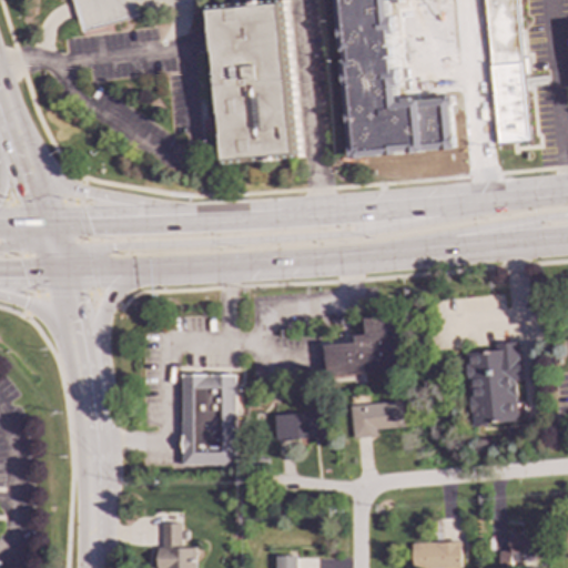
[(138,0),(129,0),(73,0),(73,3),(81,32),(83,32),(139,17),(138,0)]
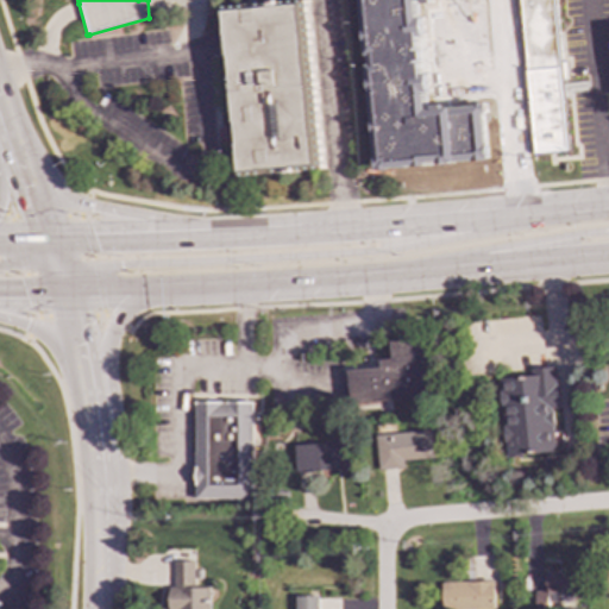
[(292,0),(220,6),(236,176),(322,169),(307,0),(292,0)]
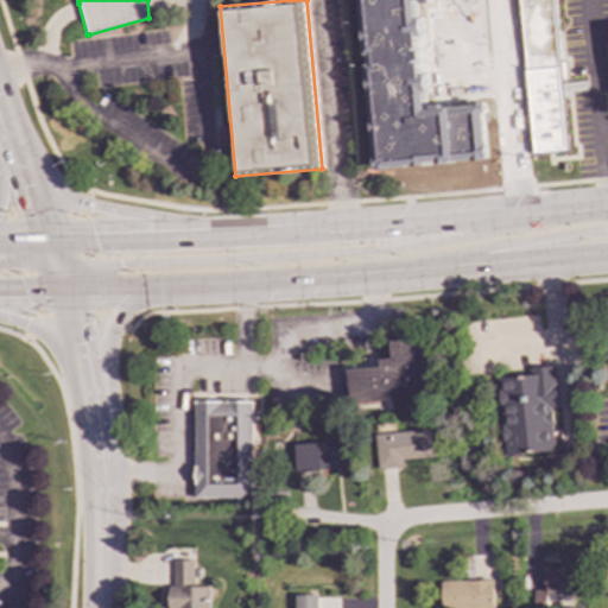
[(361,0),(378,170),(488,159),(483,114),(486,113),(485,102),(473,103),(473,106),(443,108),(443,103),(431,105),(432,109),(426,111),(425,93),(430,93),(428,73),(423,74),(422,63),(424,62),(423,49),(420,49),(419,36),(424,36),(422,18),(417,18),(416,0),(423,0),(423,4),(432,2),(432,0),(361,0)]
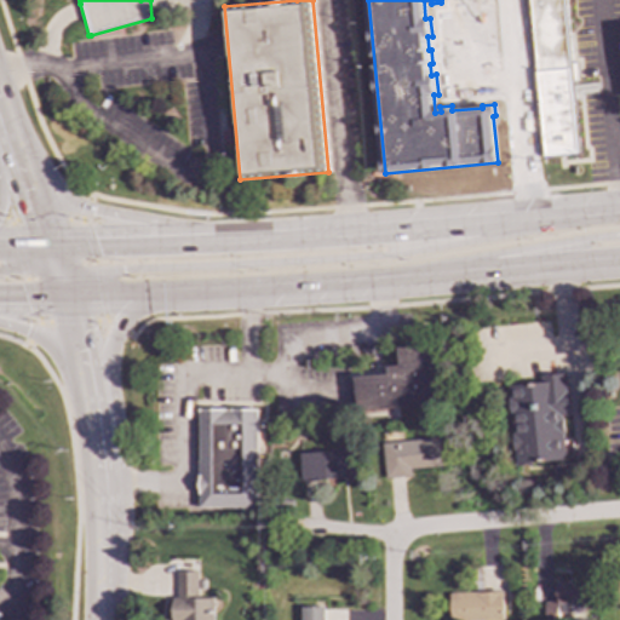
[(528,0),(543,156),(578,153),(563,0),(528,0)]
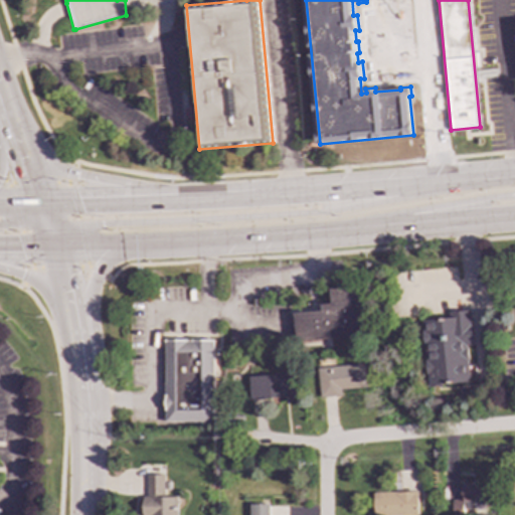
[(331,289),(331,304),(321,304),(321,311),(295,313),(296,340),(365,336),(362,287),(331,289)]
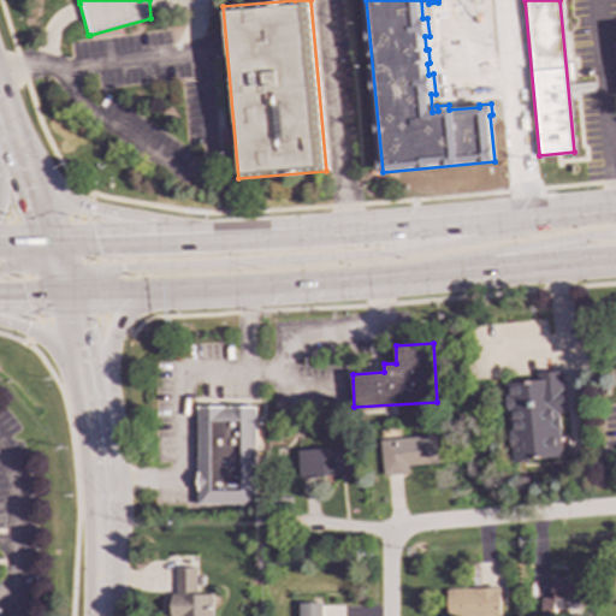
[(561,457),(557,414),(564,413),(561,372),(535,373),(537,380),(503,383),(509,462),(561,457)]
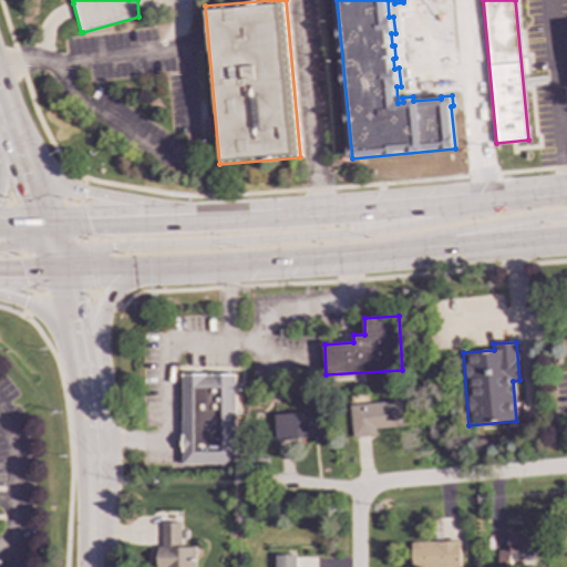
[(181,465),(235,465),(236,374),(182,374),(181,465)]
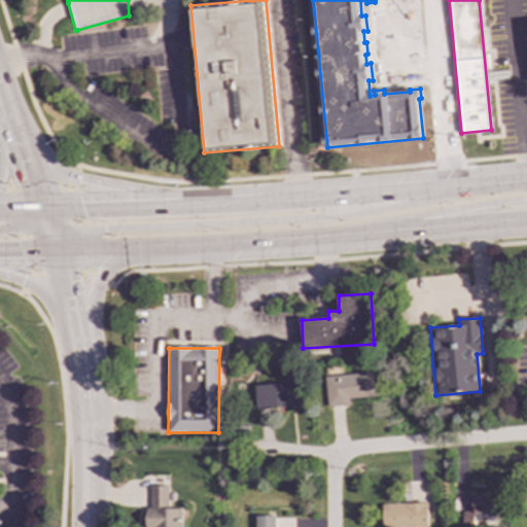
[(350,406),(349,398),(376,397),(374,373),(325,376),(327,407),(350,406)]
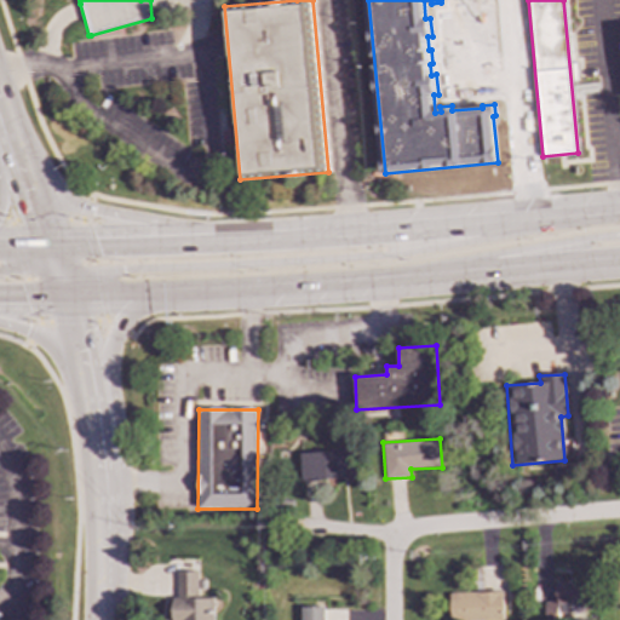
[(300,481),(350,478),(349,451),(299,453),(300,481)]
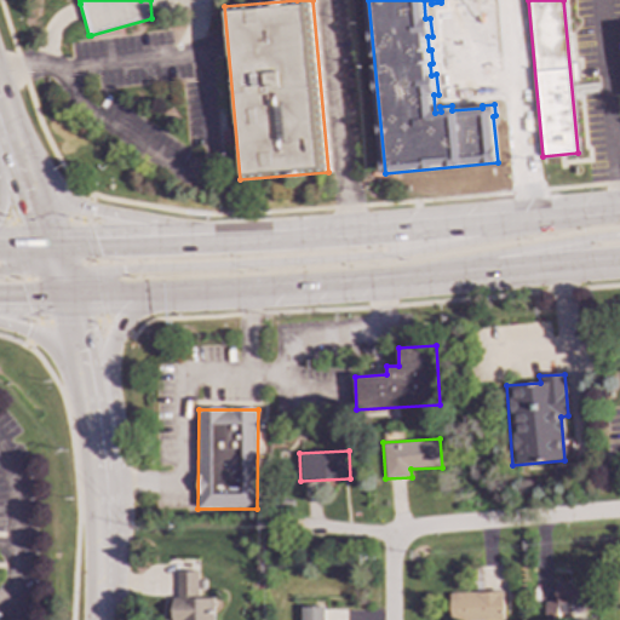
[(213,619),(214,598),(205,598),(205,580),(197,580),(197,572),(174,570),(174,619),(213,619)]
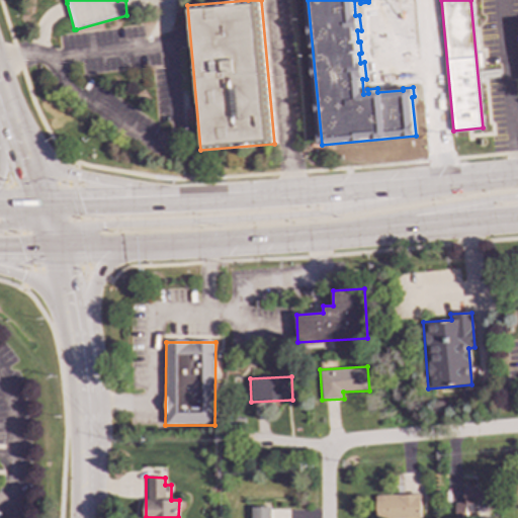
[(460,488),(461,502),(455,503),(455,517),(466,517),(466,512),(493,511),(492,494),(486,495),(485,487),(460,488)]
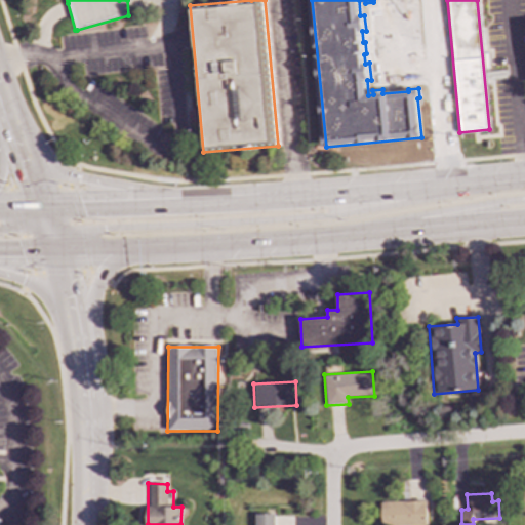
[(426,524),(426,501),(380,502),(380,524),(426,524)]
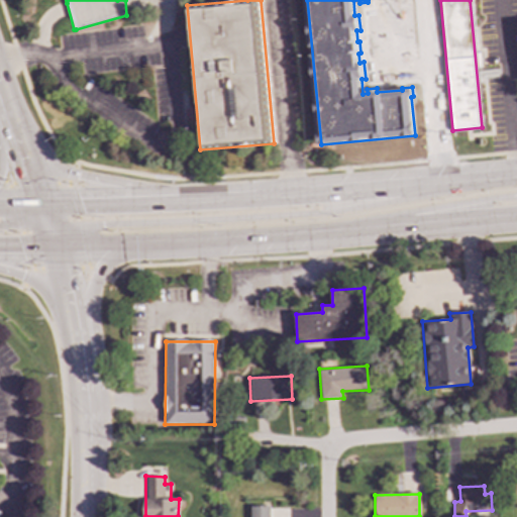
[(247,516),(271,516),(271,506),(248,506),(247,516)]
